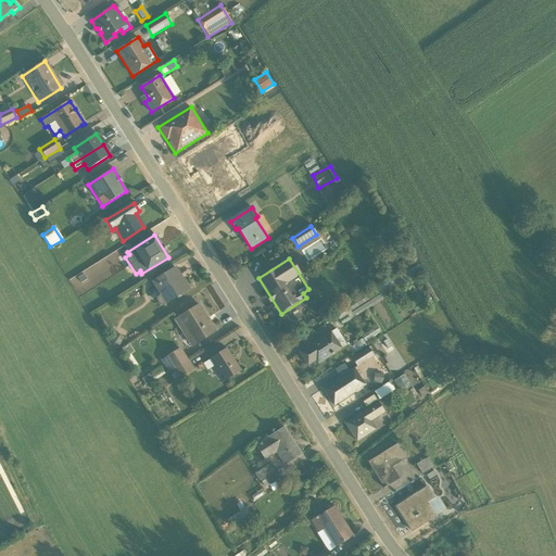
[(189,290),(175,268),(150,283),(159,297),(155,299),(161,307),(189,290)]
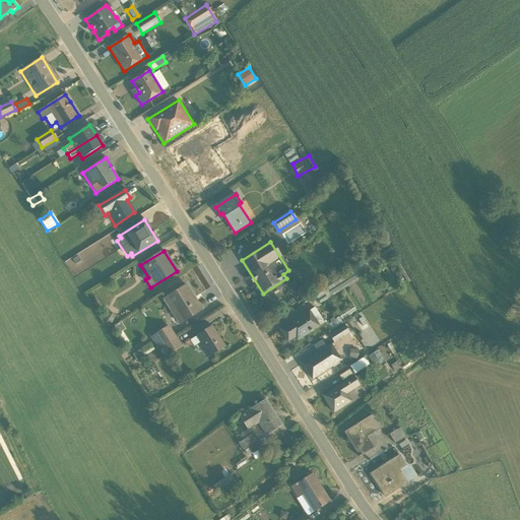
[(384,273),(389,282),(393,280),(386,267),(383,268),(386,272),(384,273)]
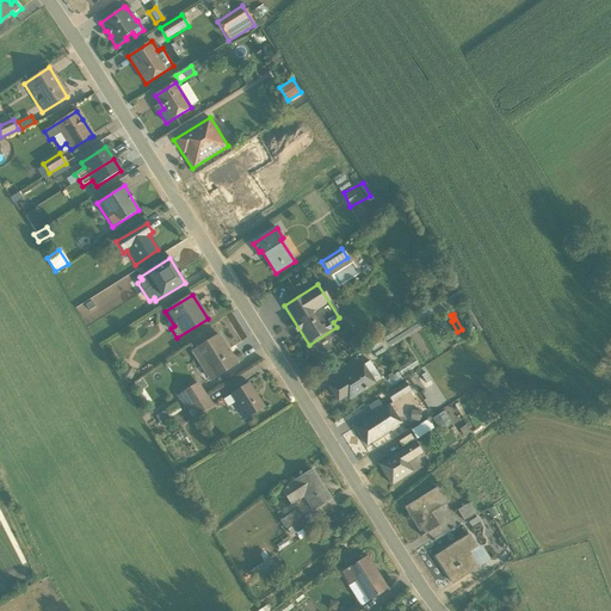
[(464,328),(468,335),(475,333),(470,325),(464,328)]
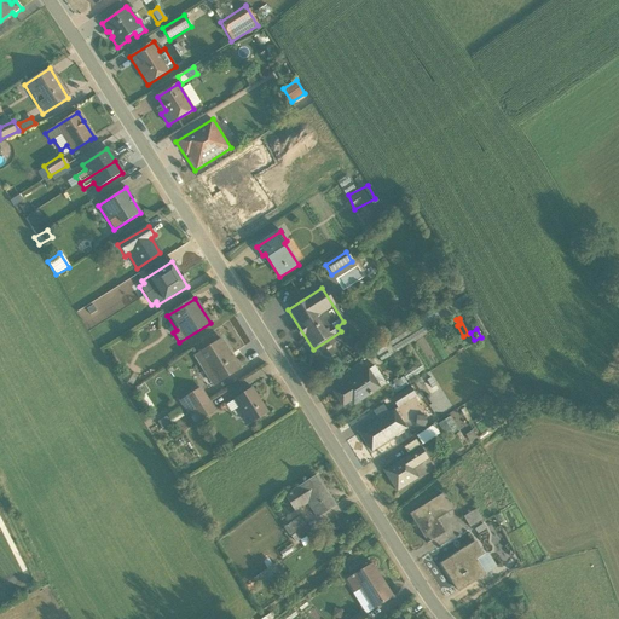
[(239,369),(223,341),(192,359),(209,387),(239,369)]
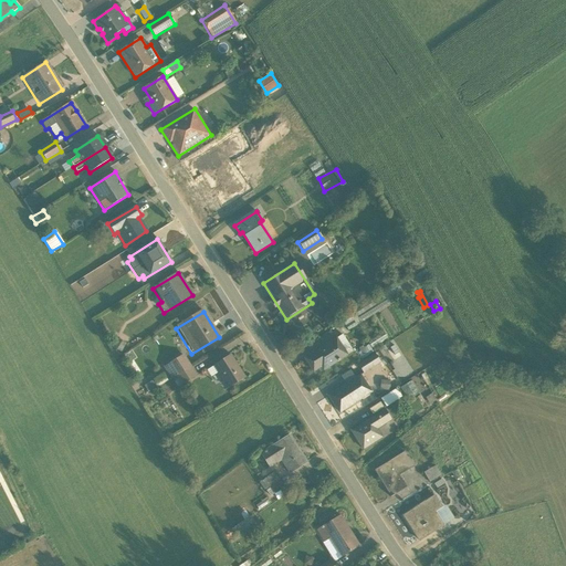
[(368,343),(371,348),(387,338),(384,334),(368,343)]
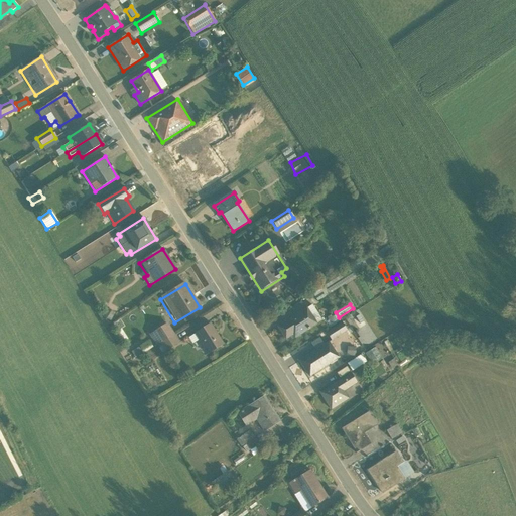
[(285,340),(292,336),(294,339),(321,320),(311,305),(277,328),(285,340)]
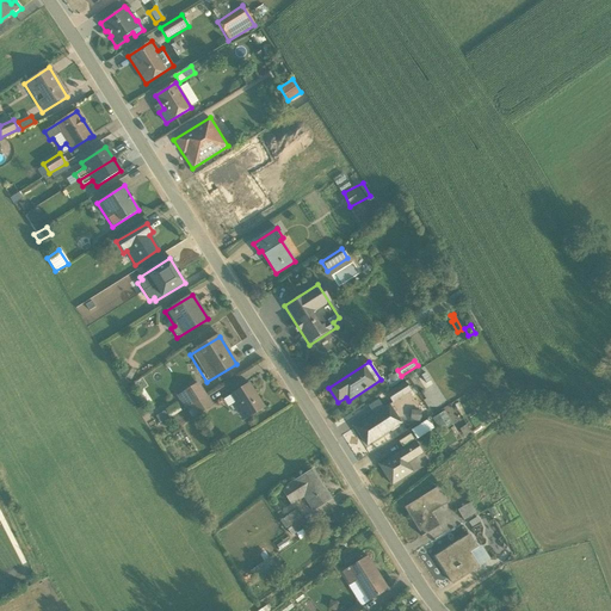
[(402,381),(397,374),(393,376),(390,374),(387,377),(389,382),(383,386),(387,390),(402,381)]
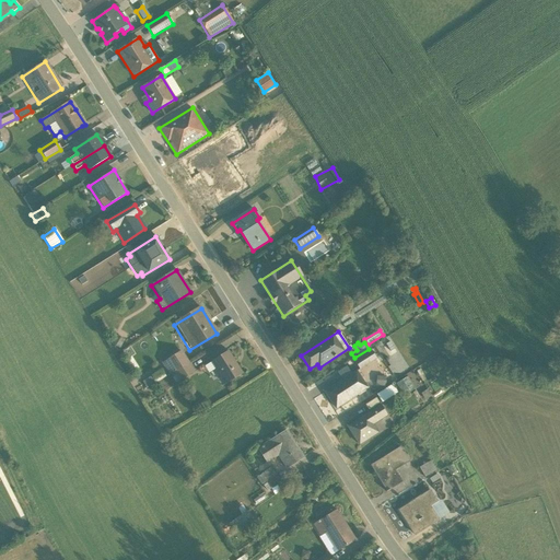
[(195,371),(182,350),(162,362),(175,384),(195,371)]
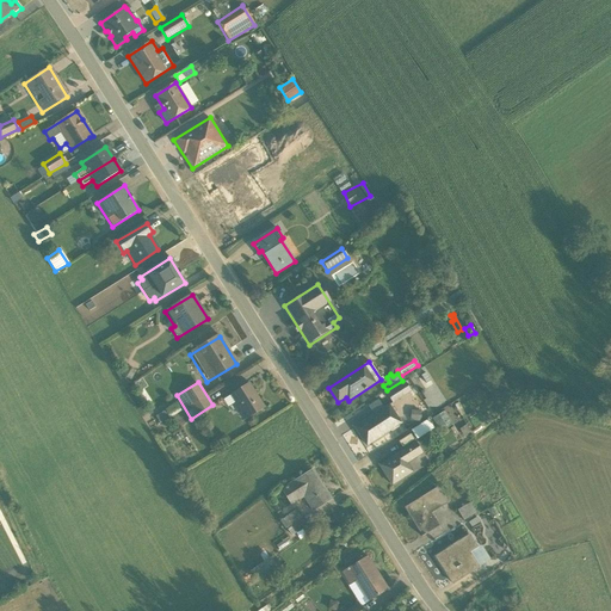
[(386,394),(393,405),(411,392),(403,382),(386,394)]
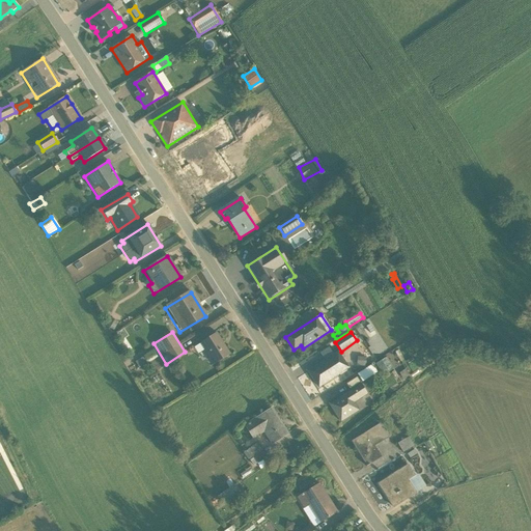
[(230,355),(216,333),(198,344),(213,366),(230,355)]
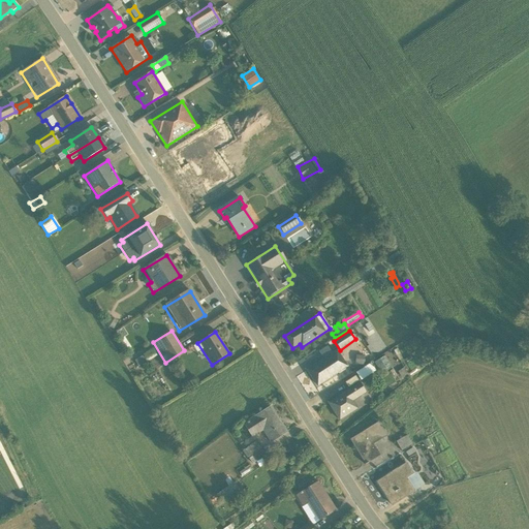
[(153,348),(134,359),(138,366),(157,354),(153,348)]
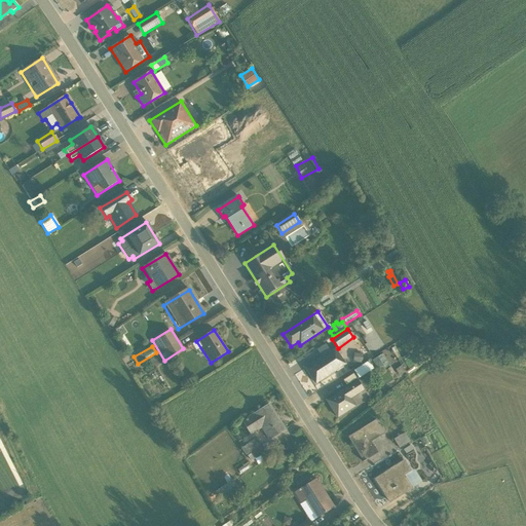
[(336,348),(305,368),(315,383),(345,364),(336,348)]
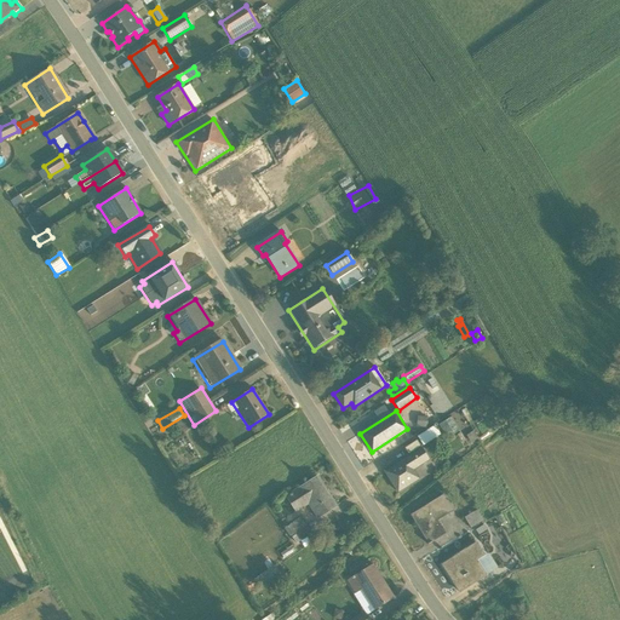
[(417,417),(415,428),(425,429),(426,418),(417,417)]
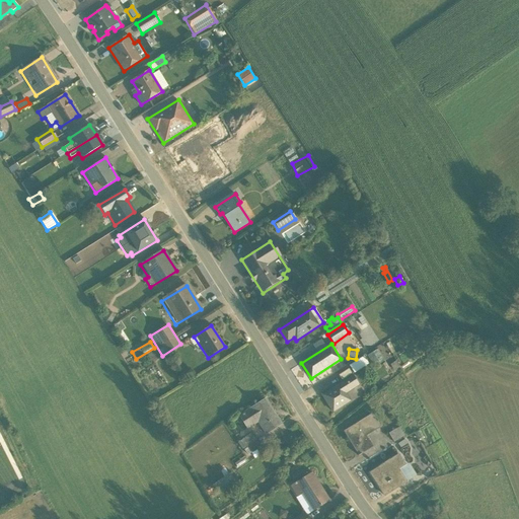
[(384,361),(377,350),(367,356),(374,368),(384,361)]
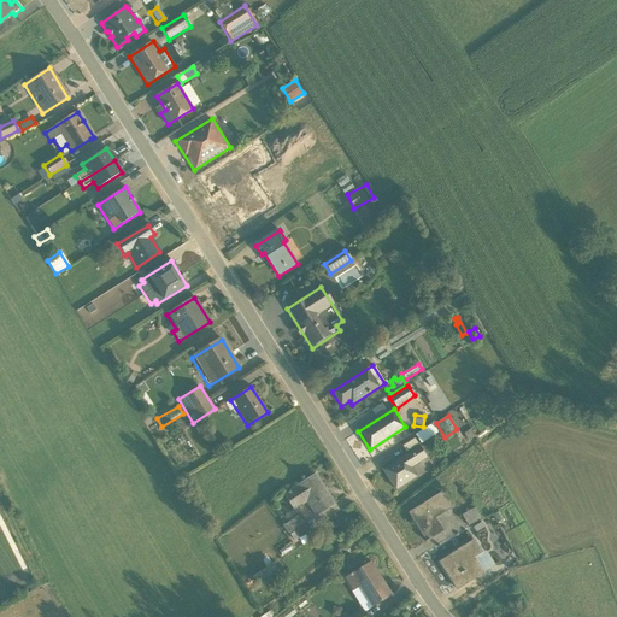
[(415,435),(421,444),(438,433),(432,424),(415,435)]
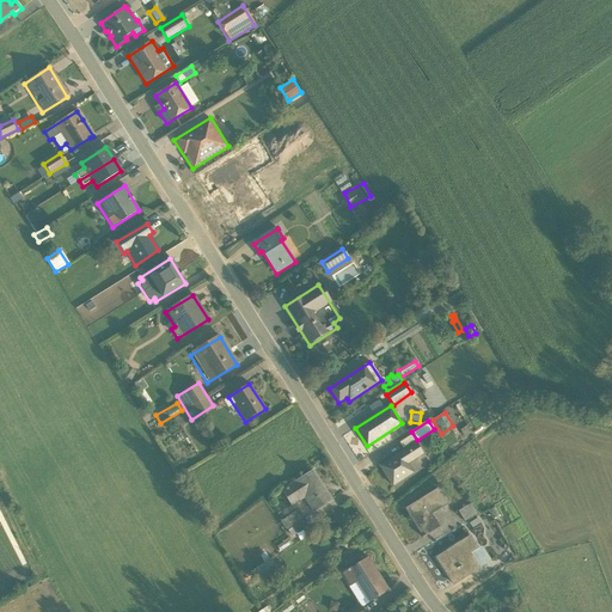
[(471,434),(466,427),(460,430),(465,438),(471,434)]
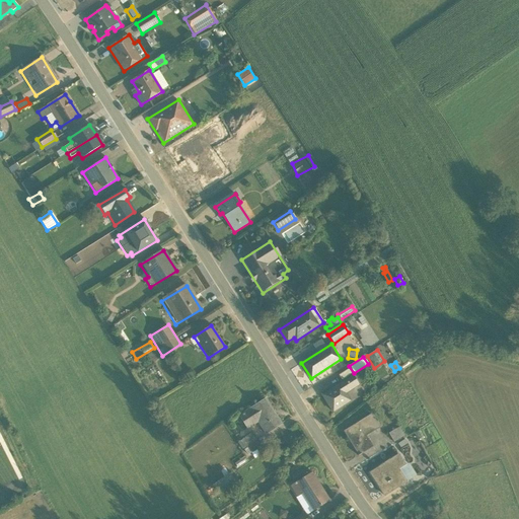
[(321,395),(332,413),(351,401),(347,394),(359,385),(348,369),(338,375),(342,381),(321,395)]
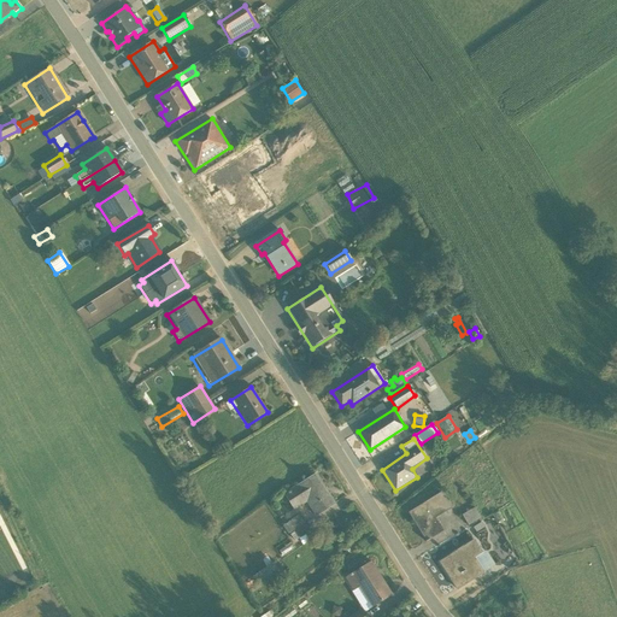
[(334,505),(315,476),(283,495),(294,511),(306,504),(315,517),(334,505)]
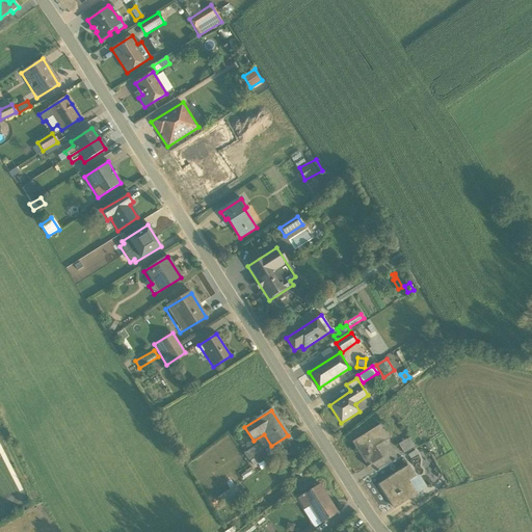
[(389,439),(380,425),(352,443),(367,467),(366,467),(367,469),(382,458),(375,447),(389,439)]
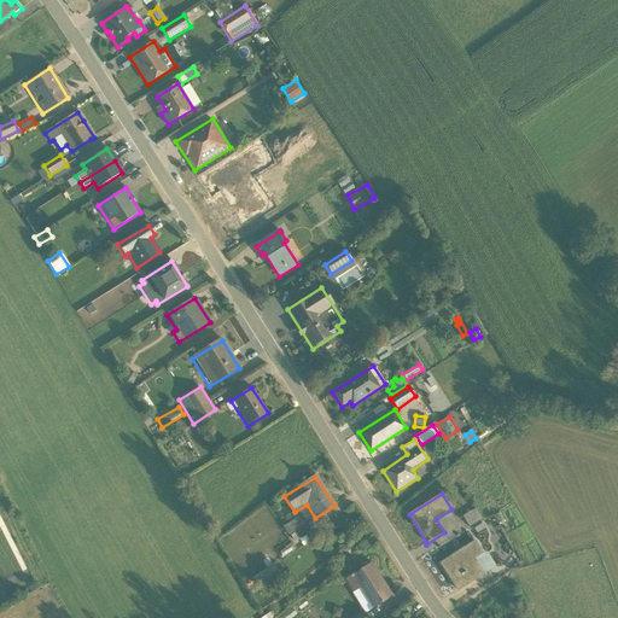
[(462,517),(468,526),(481,519),(474,509),(462,517)]
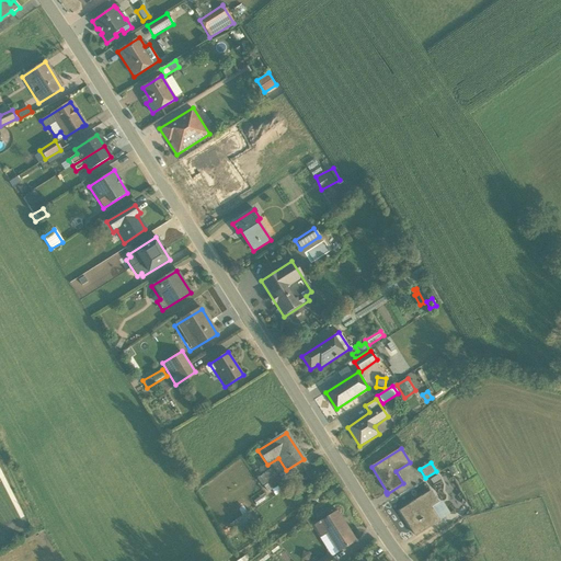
[(281,482),(271,469),(261,476),(272,490),(281,482)]
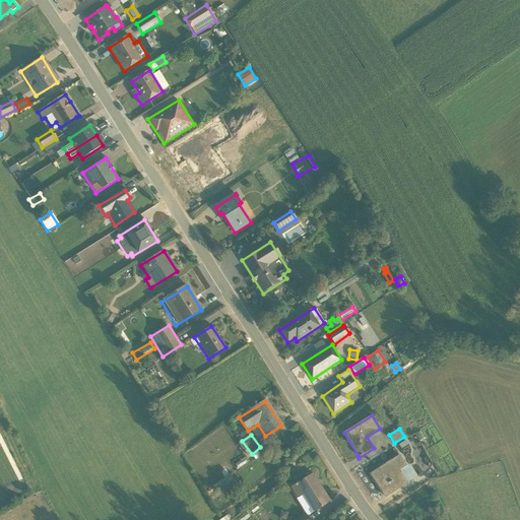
[(398,445),(401,449),(408,445),(405,441),(398,445)]
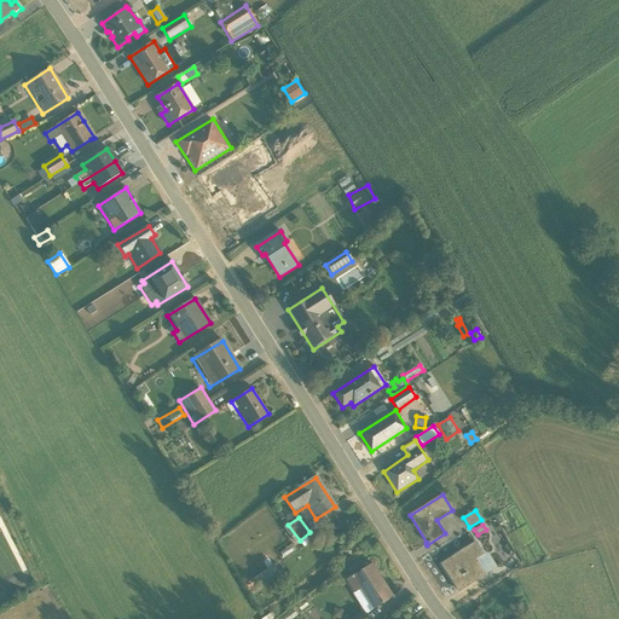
[(476,542),(440,563),(446,574),(458,591),(484,576),(474,561),(485,554),(476,542)]
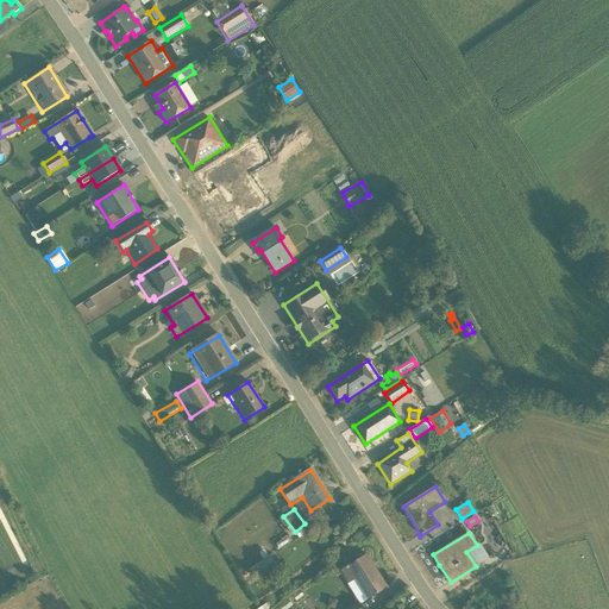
[(278,550),(289,541),(286,537),(275,544),(278,550)]
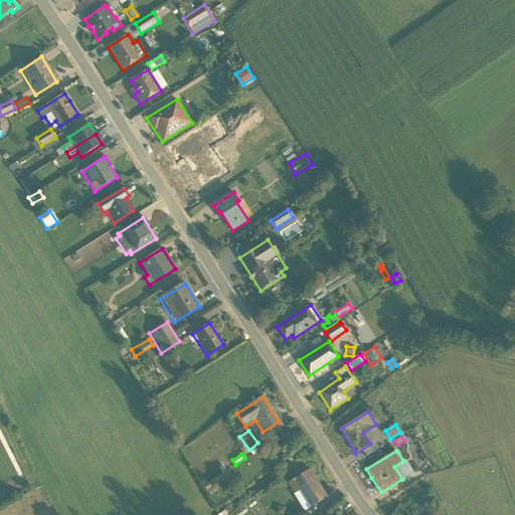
[(291,514),(305,514),(304,512),(311,508),(327,498),(309,469),(287,483),(302,508),(291,514)]
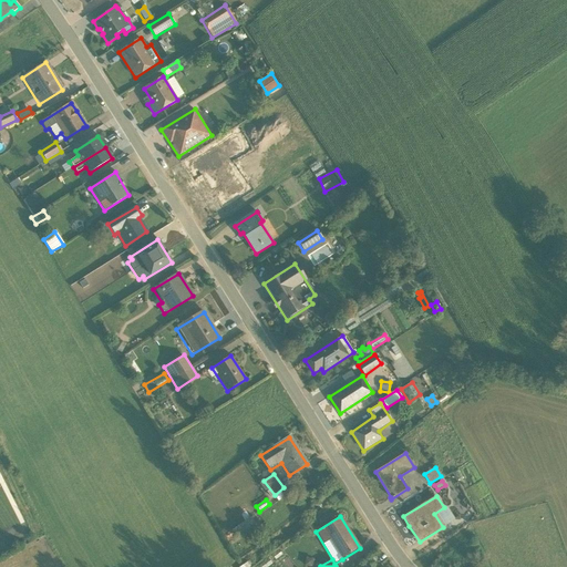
[(257,527),(250,517),(232,531),(238,540),(257,527)]
